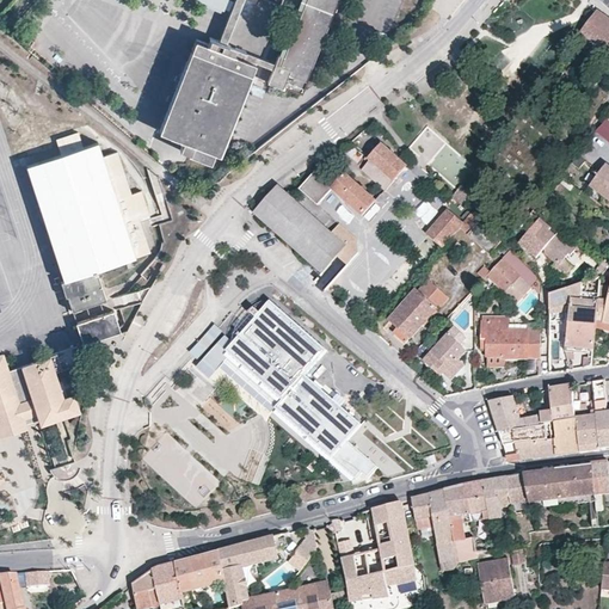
[(233,0),(229,11),(219,37),(209,35),(208,41),(194,36),(157,127),(182,137),(178,148),(208,160),(213,149),(216,151),(248,73),(253,59),(256,53),(268,22),(276,0),(233,0)]
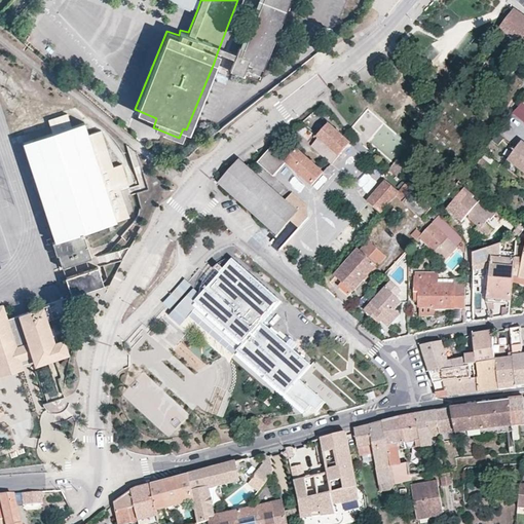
[(173,0),(197,9),(200,0),(173,0)]
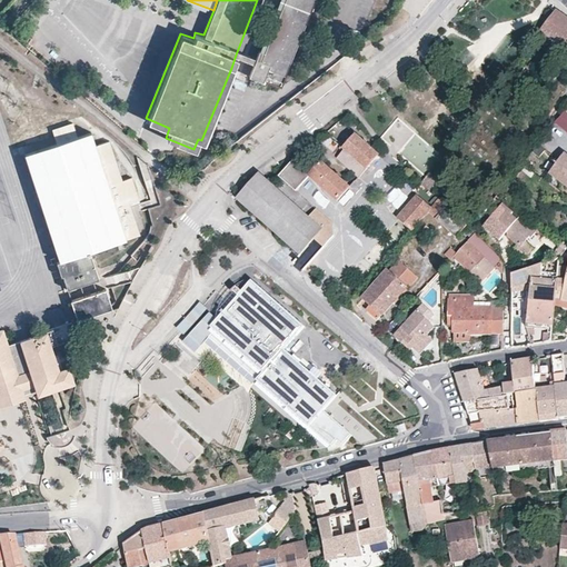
[(277,0),(258,52),(288,63),(312,0),(277,0)]
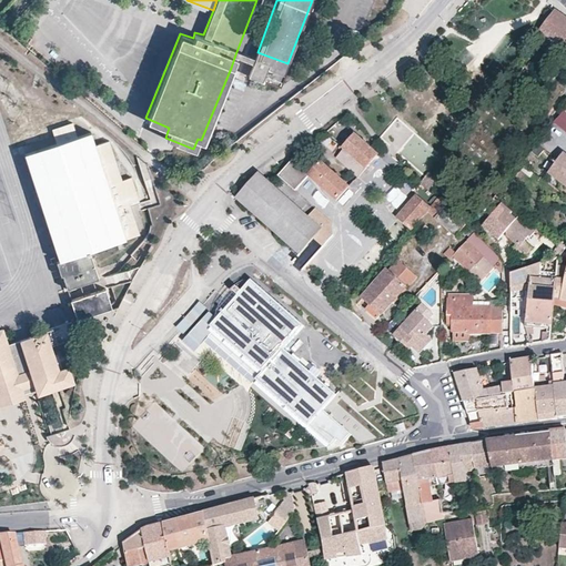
[(565,18),(553,9),(532,36),(558,53),(564,47),(565,47),(565,18)]
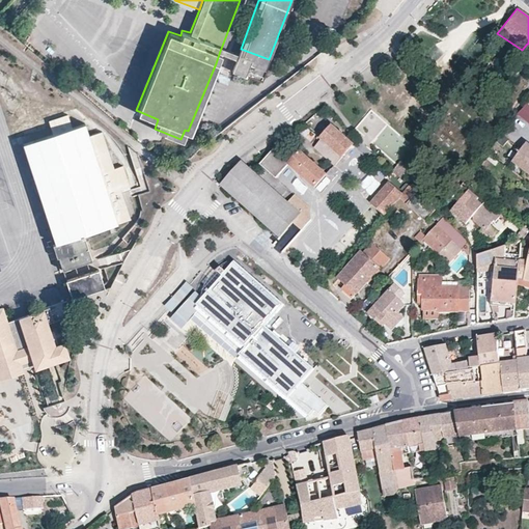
[(222,46),(220,51),(216,63),(221,65),(225,67),(230,68),(237,52),(222,46)]
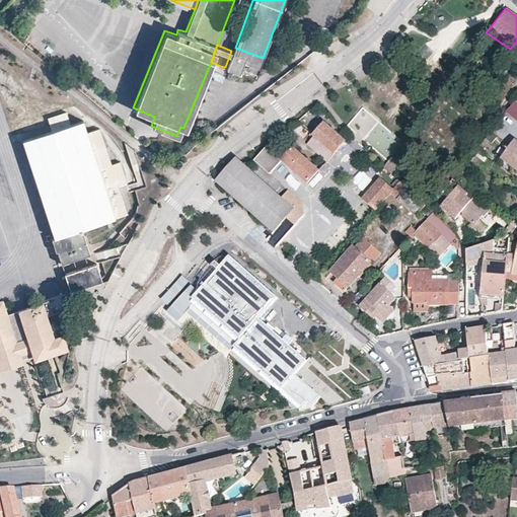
[(254,75),(263,58),(235,48),(233,47),(231,51),(225,67),(238,73),(239,70),(254,75)]
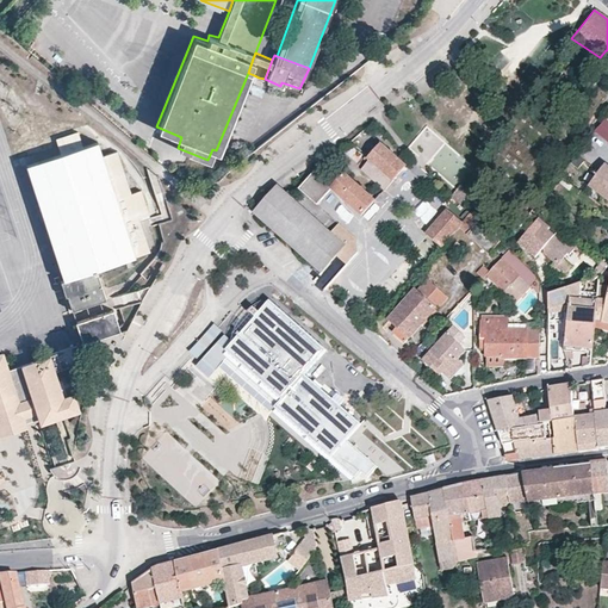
[(607,125),(599,118),(590,128),(607,141),(607,125)]
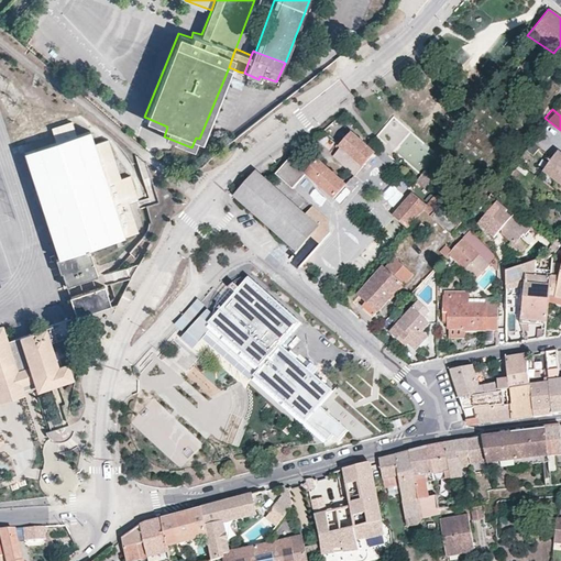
[(72,116),(59,119),(65,133),(76,130),(72,116)]
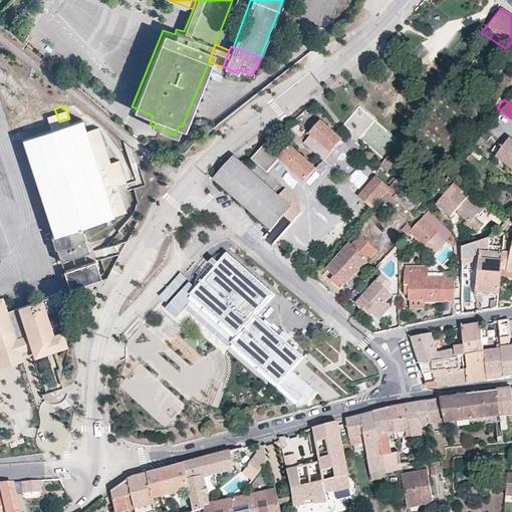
[(80,116),(21,136),(36,183),(60,258),(87,249),(79,224),(124,209),(120,196),(114,180),(123,177),(117,157),(108,160),(97,124),(84,129),(80,116)]
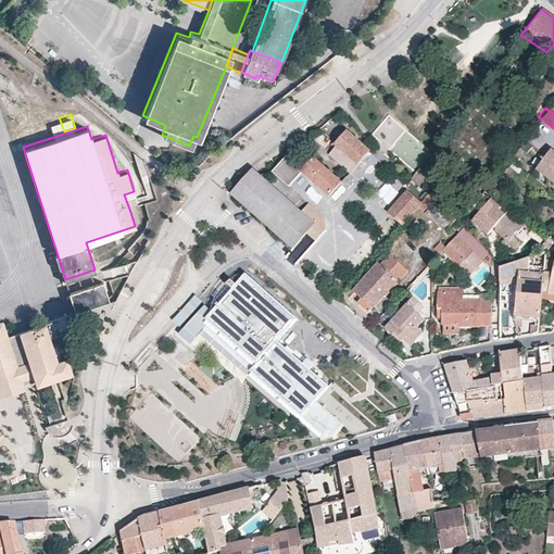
[(350,170),(368,150),(347,130),(341,136),(334,145),(336,147),(330,152),(350,170)]
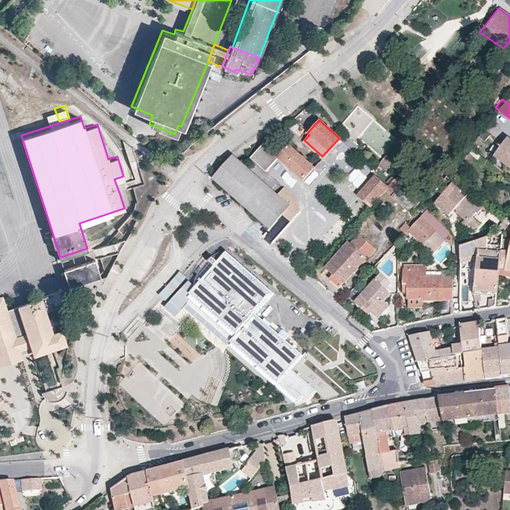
[(509,167),(509,138),(506,135),(492,153),(509,167)]
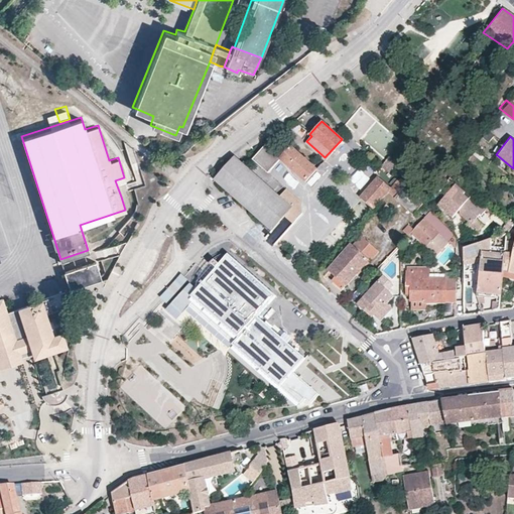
[(284,151),(270,137),(252,157),(267,170),(279,157),(305,179),(315,168),(289,145),(284,151)]
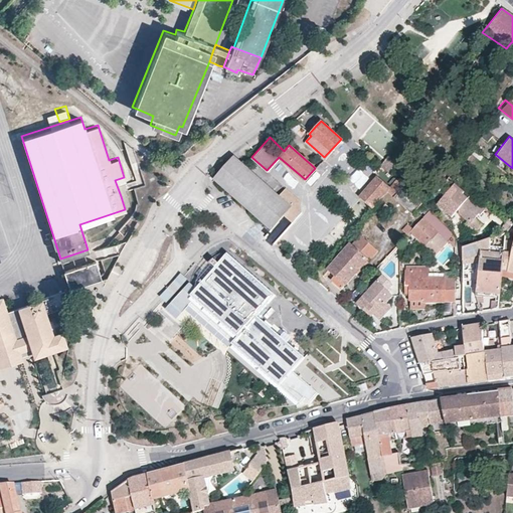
[(284,185),(277,193),(243,164),(238,160),(232,155),(212,177),(270,227),(283,212),(292,220),(300,211),(300,200),(293,193),(284,185)]
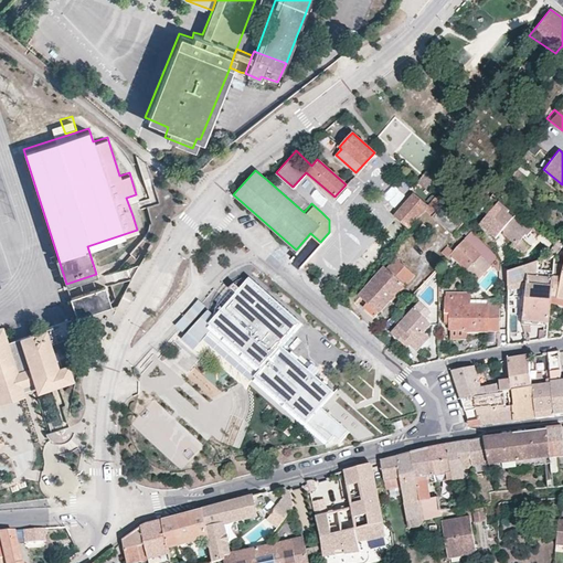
[(350,179),(346,184),(351,191),(357,184),(356,182),(350,179)]
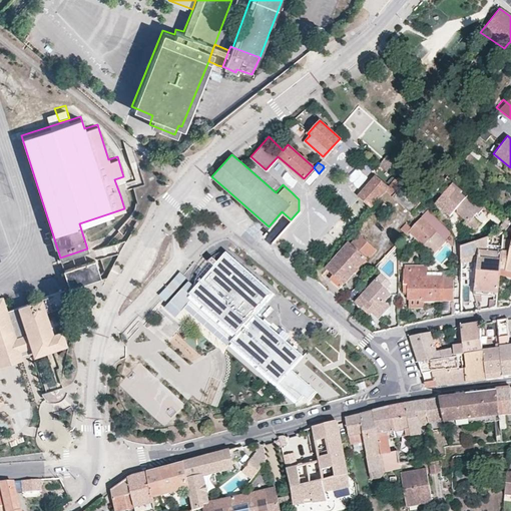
[(449,169),(443,176),(448,181),(454,173),(449,169)]
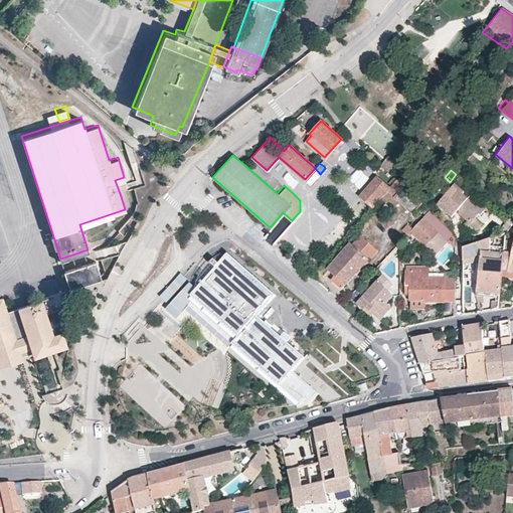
[(388,185),(377,175),(358,196),(369,206),(385,188),(388,185)]
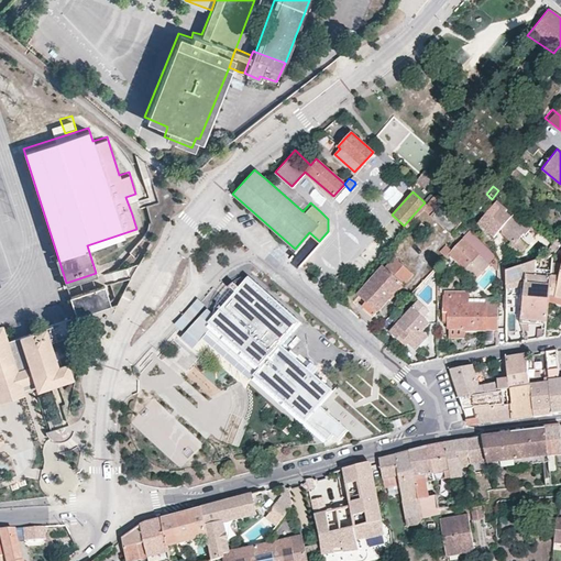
[(454,227),(460,221),(431,195),(425,202),(421,206),(444,228),(450,231),(454,227)]
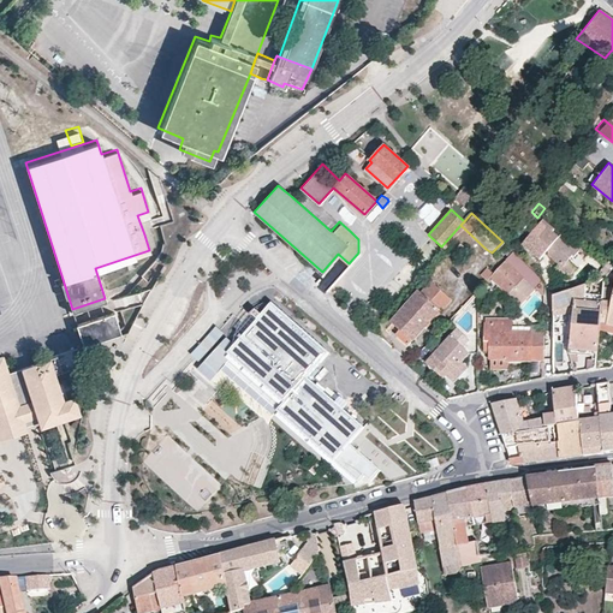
[(552,228),(541,218),(519,243),(536,259),(541,254),(541,248),(545,248),(546,253),(555,262),(559,266),(564,260),(569,254),(571,255),(576,250),(575,248),(558,233),(555,236),(551,231),(552,228)]
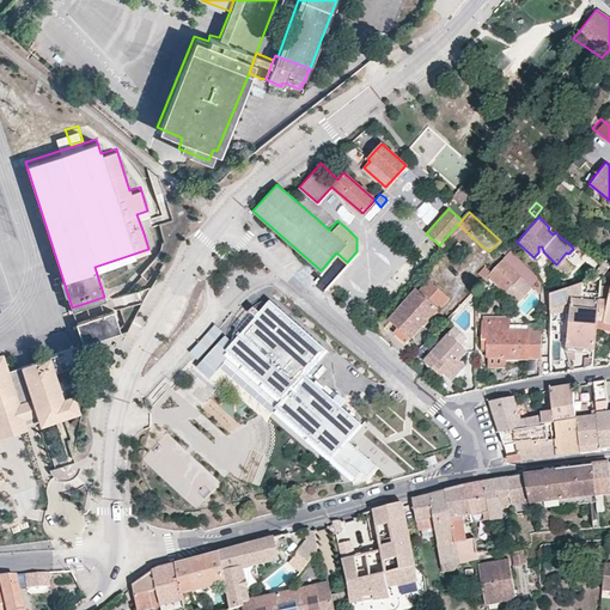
[(504,254),(508,249),(504,243),(500,241),(494,246),(504,254)]
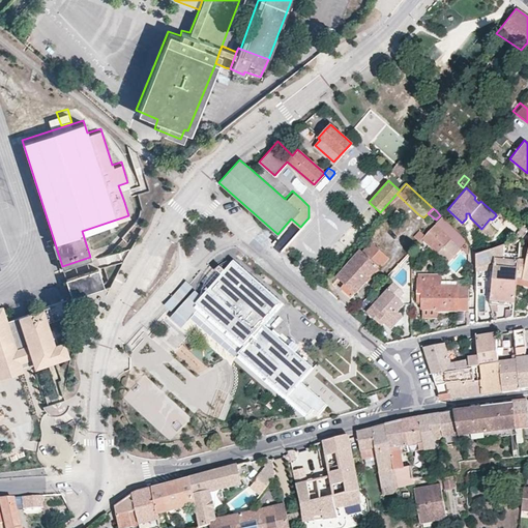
[(497,212),(495,213),(496,215),(502,221),(503,218),(497,212)]
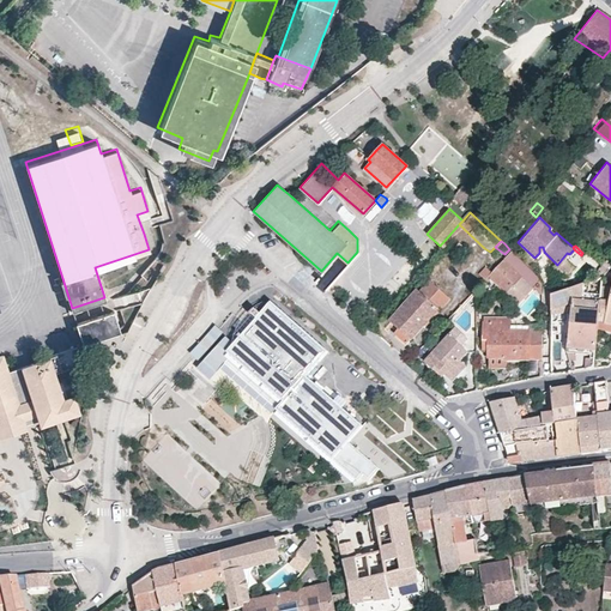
[(536,273),(509,249),(504,254),(487,273),(516,302),(532,285),(539,278),(536,273)]
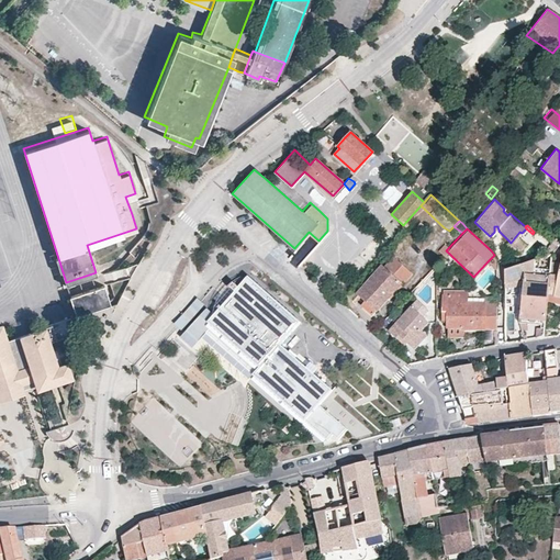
[(511,243),(507,239),(504,244),(511,249),(518,249),(522,244),(515,237),(511,243)]
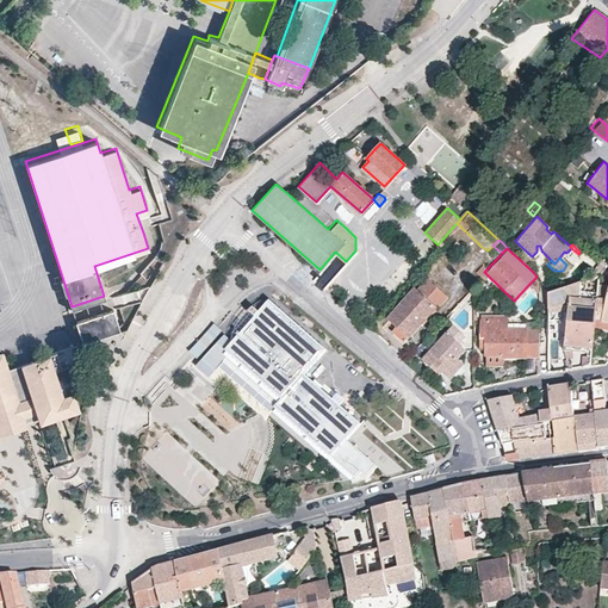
[(595,267),(594,275),(599,274),(607,264),(601,259),(595,267)]
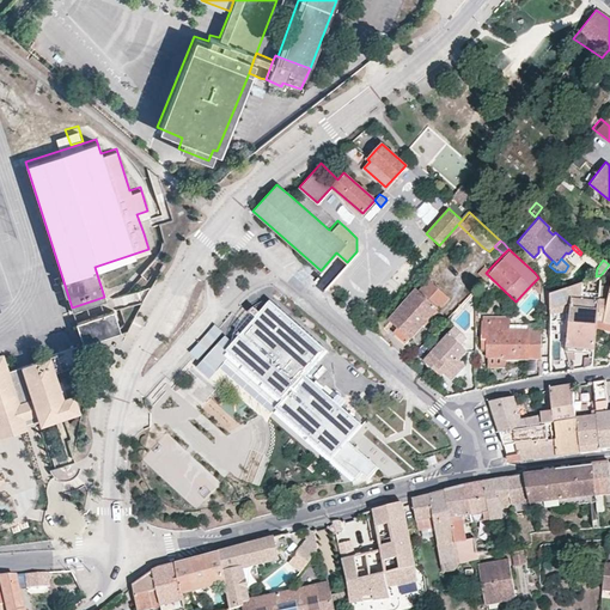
[(397,324),(409,335),(435,306),(439,309),(447,298),(427,281),(419,291),(416,288),(390,318),(397,324)]
